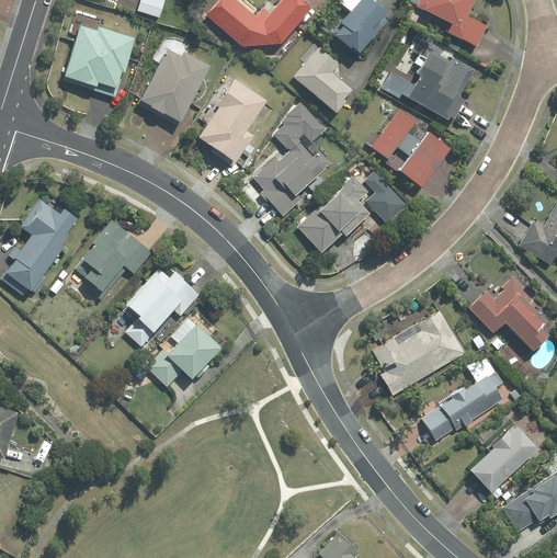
[(161,16),(167,0),(140,0),(138,9),(161,16)]
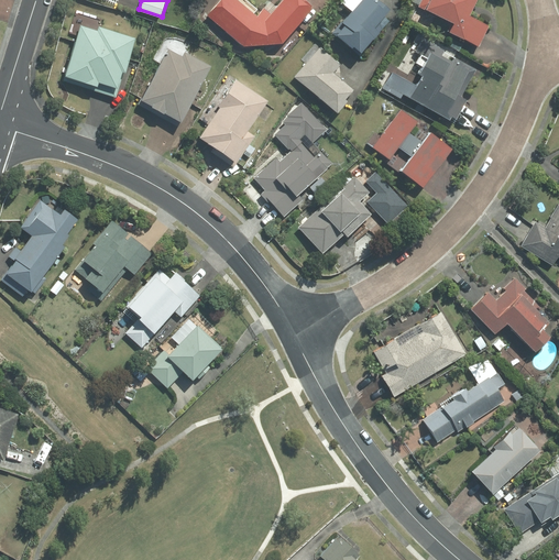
[(218,0),(206,13),(241,46),(280,44),(314,4),(308,0),(281,0),(271,11),(264,7),(256,15),(239,0),(218,0)]
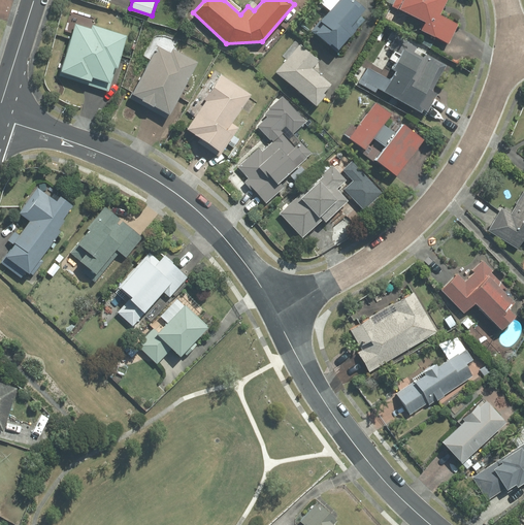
[(315,31),(313,33),(333,52),(354,29),(349,26),(365,7),(357,0),(321,0),(319,2),(328,10),(312,29),(315,31)]
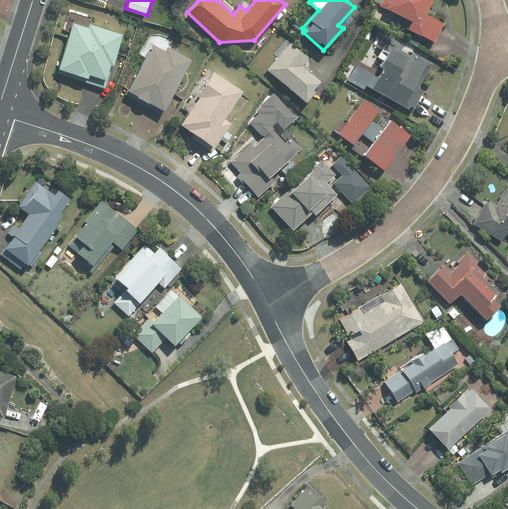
[(435,42),(444,23),(424,14),(430,0),(382,0),(380,5),(385,7),(383,10),(410,22),(406,29),(435,42)]
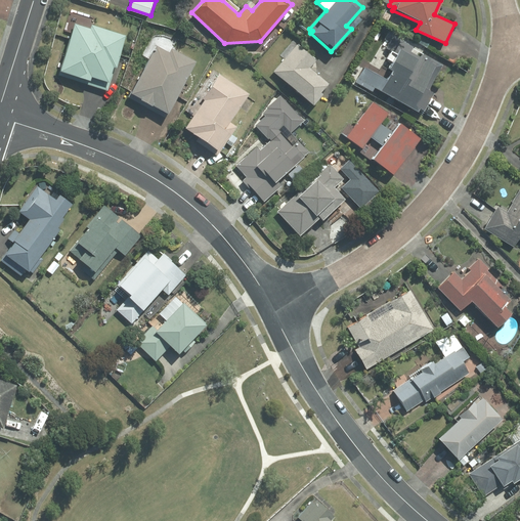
[(107,90),(127,34),(92,22),(90,27),(75,22),(57,73),(107,90)]
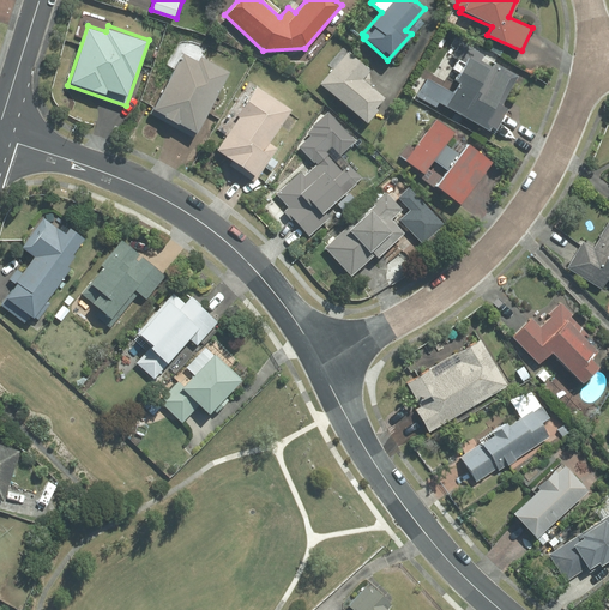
[(458,71),(446,89),(423,74),(411,91),(434,107),(439,101),(489,133),(507,106),(496,100),(513,73),(474,47),(462,40),(452,55),(458,59),(453,67),(458,71)]
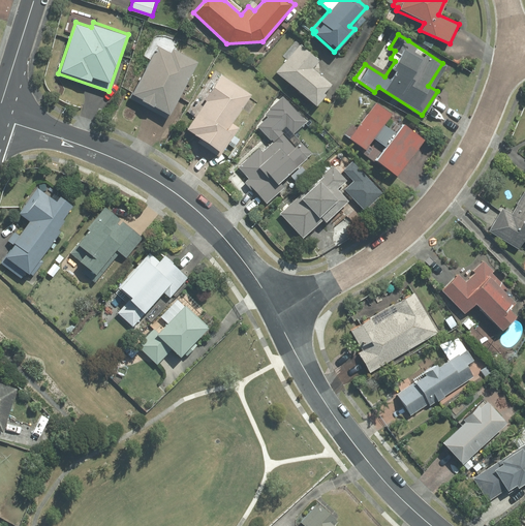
[(167,117),(198,61),(174,48),(172,51),(157,43),(129,94),(136,98),(135,99),(167,117)]
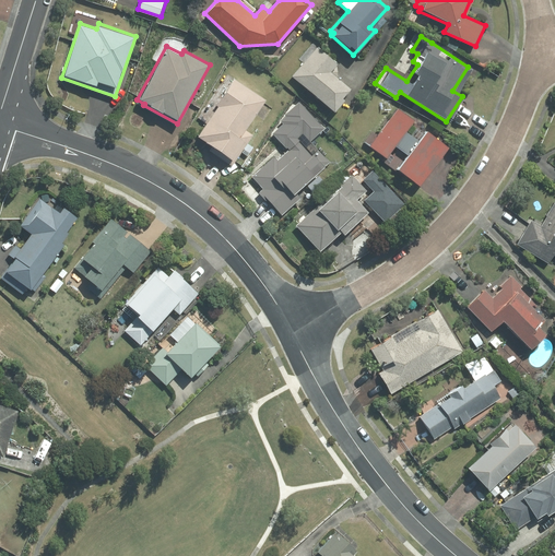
[(317,46),(290,75),(331,113),(342,101),(340,98),(349,90),(329,71),(337,63),(317,46)]
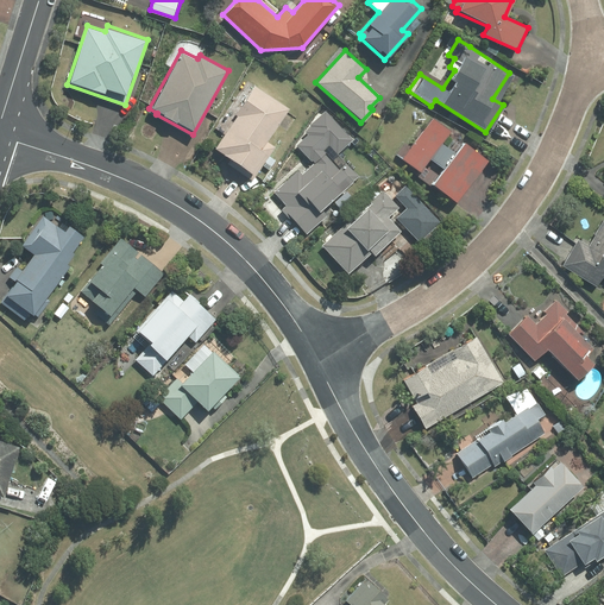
[(266,138),(288,108),(253,84),(222,128),(226,131),(213,150),(253,178),(277,145),(266,138)]
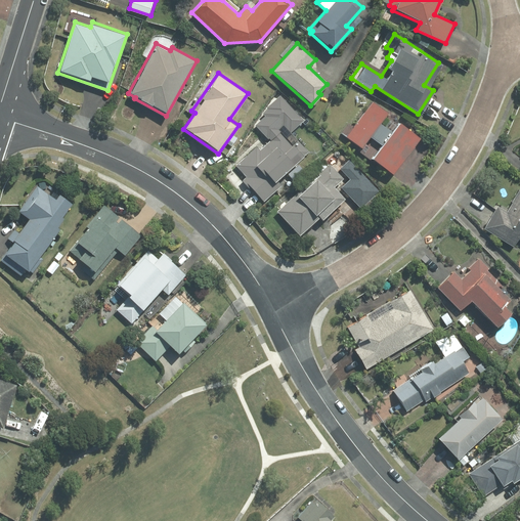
[(389,174),(417,139),(405,131),(408,128),(398,120),(391,130),(381,122),(387,114),(373,102),(345,138),(358,149),(369,136),(380,145),(370,159),(389,174)]
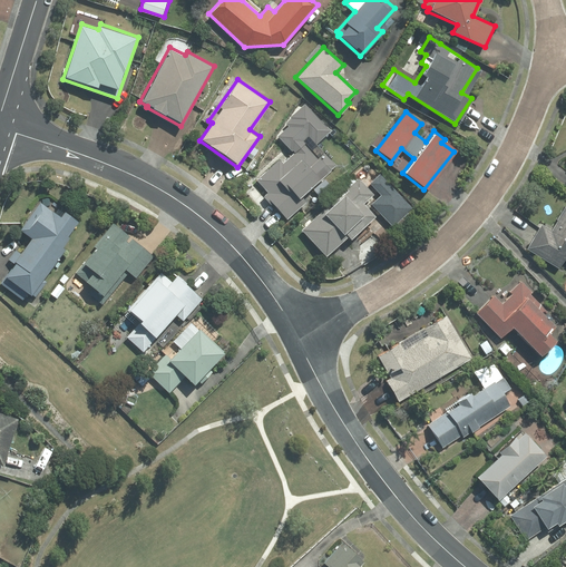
[(300,195),(337,165),(325,150),(319,156),(306,142),(284,160),(281,157),(257,177),(270,191),(265,195),(286,220),(306,203),(300,195)]
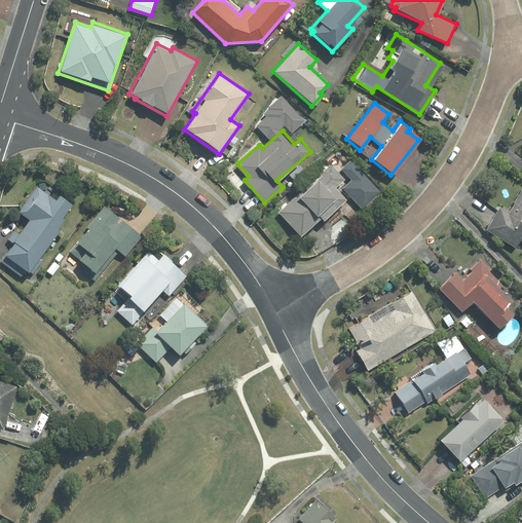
[(353,159),(343,169),(353,180),(347,186),(364,203),(380,189),(353,159)]
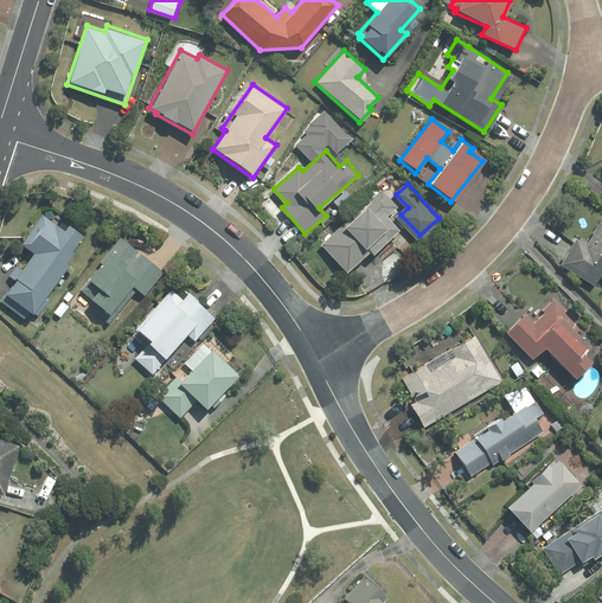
[(383,188),(320,243),(346,271),(367,252),(370,256),(399,230),(386,216),(398,206),(383,188)]
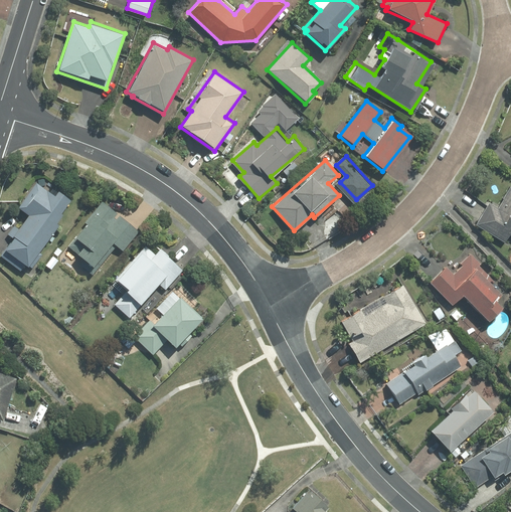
[(21,230),(6,251),(26,267),(31,260),(35,262),(65,219),(62,218),(69,209),(67,208),(77,194),(65,185),(60,191),(41,178),(23,202),(34,210),(19,229),(21,230)]
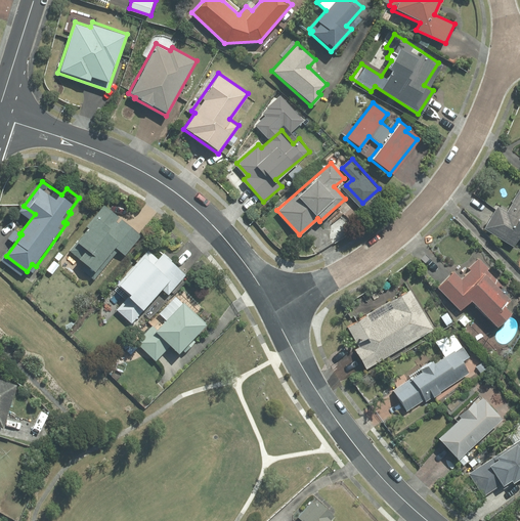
[(499,205),(484,228),(514,246),(519,235),(519,191),(508,210),(499,205)]
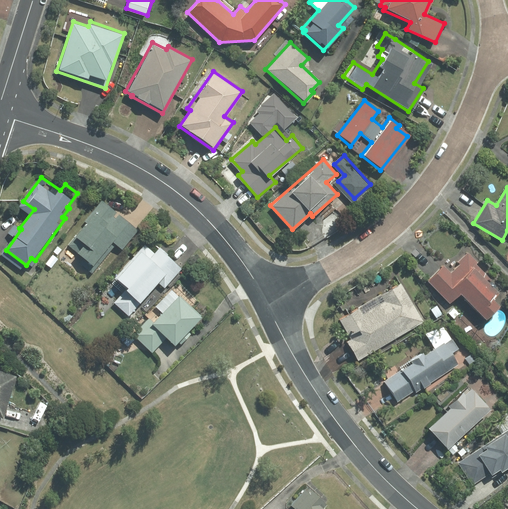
[(88,253),(84,257),(97,268),(121,239),(128,244),(143,226),(124,210),(107,195),(89,217),(91,219),(73,241),(88,253)]
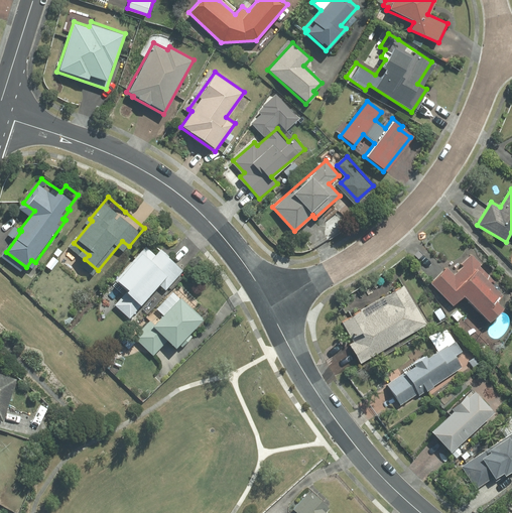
[(120,278),(117,282),(128,291),(120,300),(135,314),(164,280),(171,285),(188,266),(176,252),(166,244),(160,251),(150,242),(119,277),(120,278)]
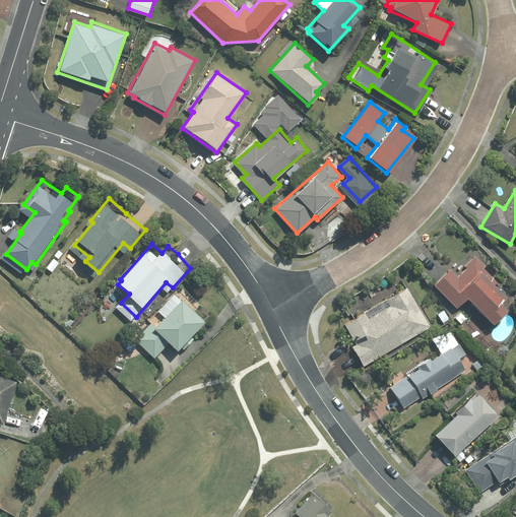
[(451,268),(434,284),(457,308),(465,299),(491,325),(505,311),(498,304),(504,298),(495,287),(500,282),(485,267),(487,264),(476,254),(465,265),(467,267),(458,275),(451,268)]
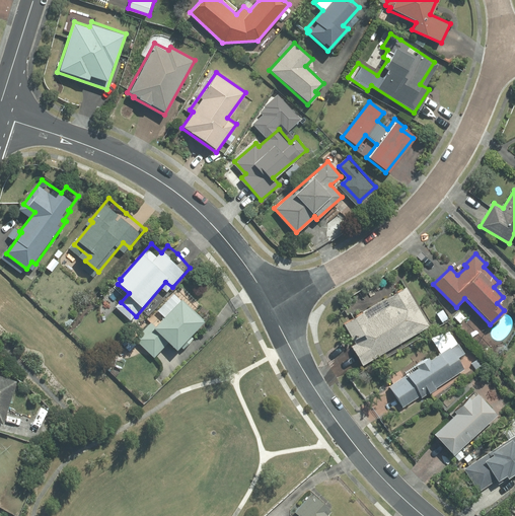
[(430,325),(408,287),(386,298),(389,303),(367,316),(364,311),(345,322),(357,343),(352,346),(363,365),(430,325)]
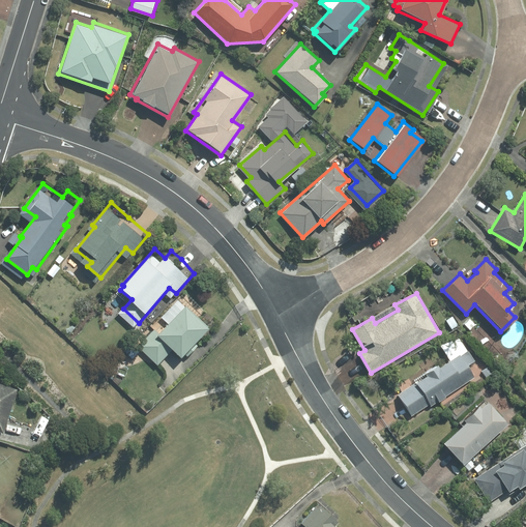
[(158,324),(143,342),(163,361),(179,344),(187,352),(215,322),(207,315),(192,299),(164,329),(158,324)]
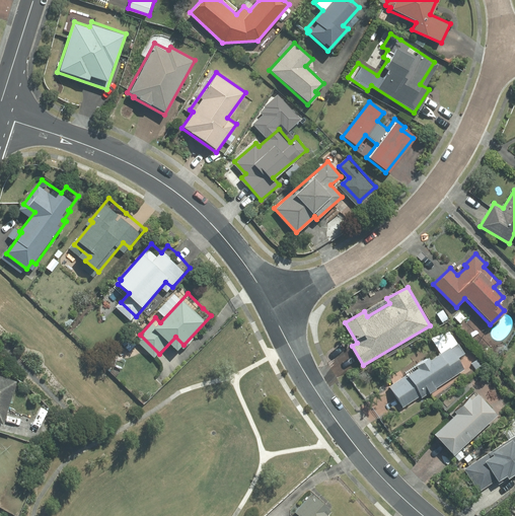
[(417,368),(390,384),(403,406),(428,391),(429,393),(436,388),(435,387),(464,369),(457,358),(466,352),(460,341),(458,342),(449,327),(432,338),(441,352),(430,359),(429,357),(415,365),(417,368)]
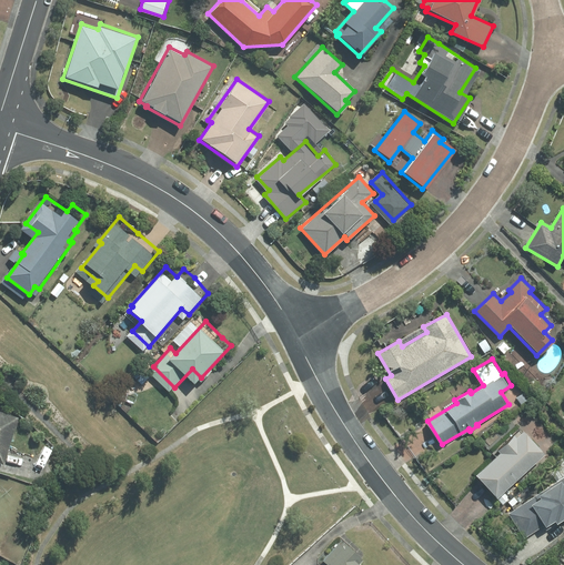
[(24,413),(0,404),(0,455),(10,460),(17,440),(24,413)]
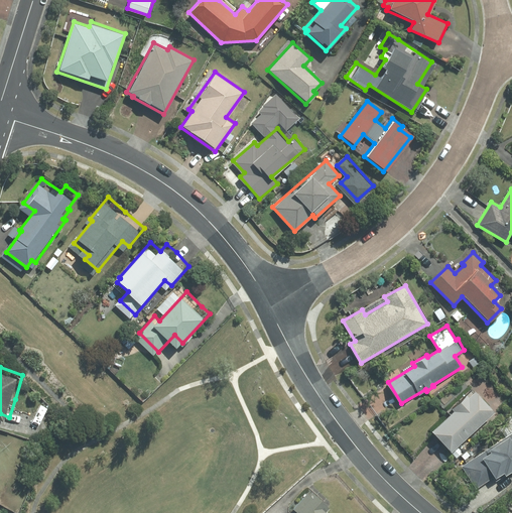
[(450,410),(428,430),(448,452),(491,411),(472,390),(466,396),(464,393),(448,408),(450,410)]
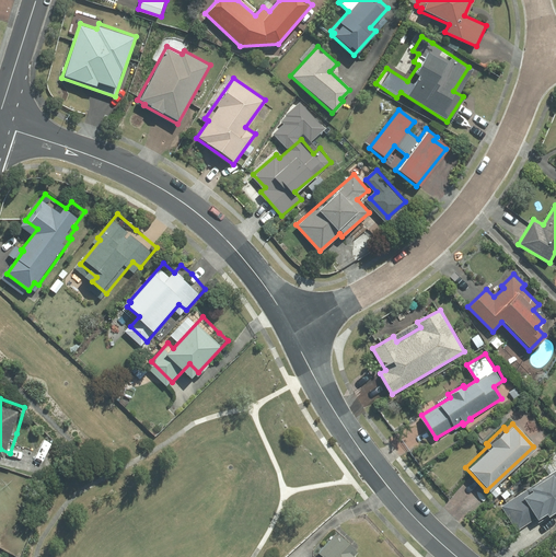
[(555,456),(544,464),(549,472),(505,501),(521,526),(535,517),(539,521),(542,519),(540,514),(543,512),(545,515),(555,508),(555,456)]
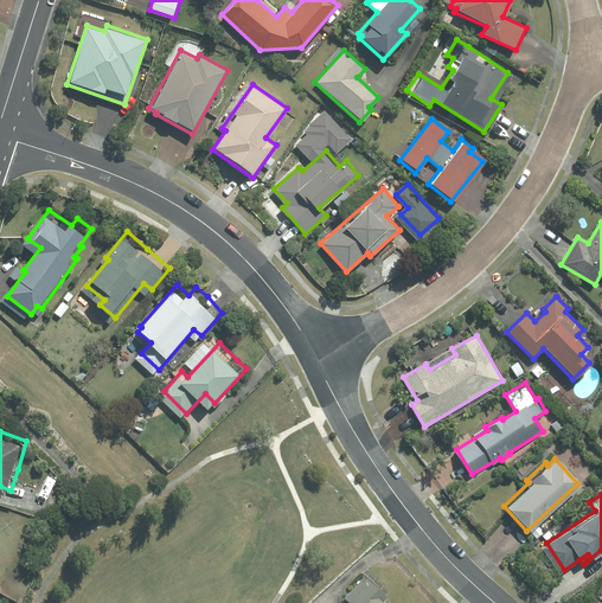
[(362,577),(344,597),(350,602),(383,602),(386,598),(362,577)]
